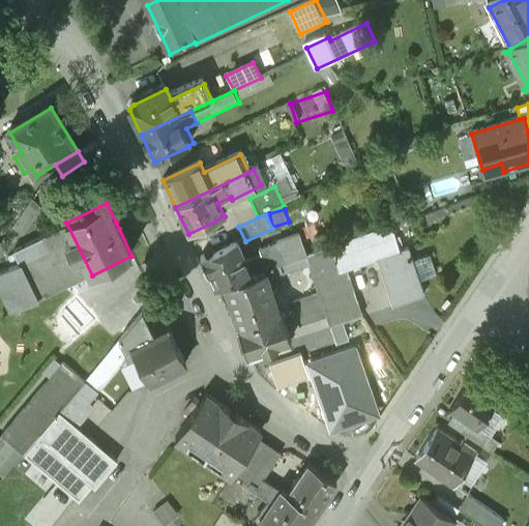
[(65,223),(67,227),(13,253),(20,264),(19,265),(20,265),(0,274),(0,289),(12,314),(92,275),(66,223),(65,223)]
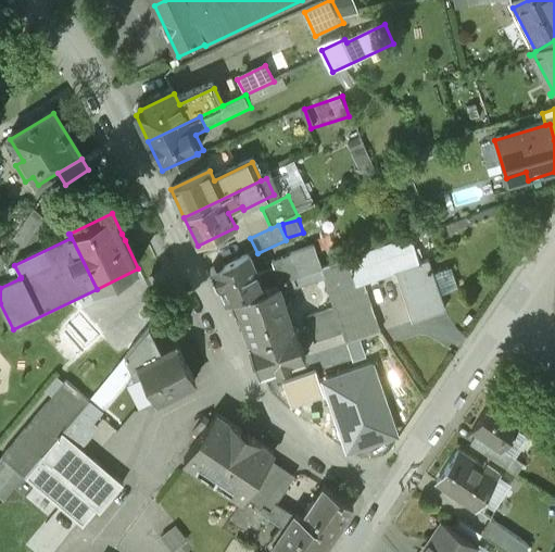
[(348,262),(353,278),(362,275),(365,286),(396,274),(414,324),(446,312),(429,261),(420,264),(411,239),(348,262)]
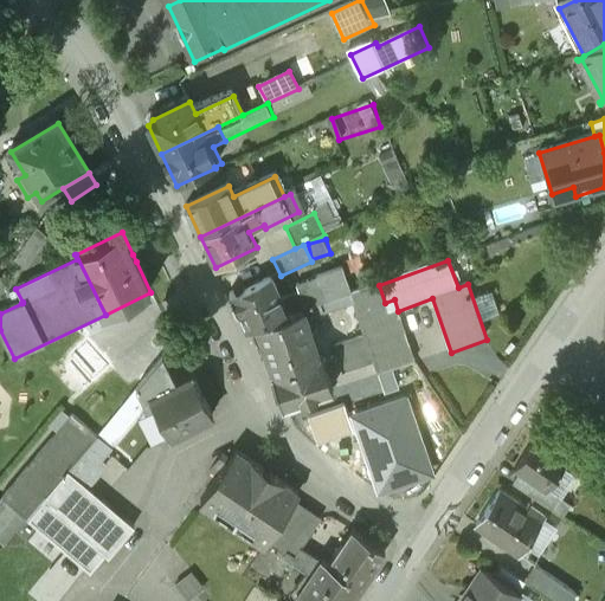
[(282,302),(289,316),(320,305),(329,302),(352,295),(342,270),(317,279),(320,288),(282,302)]
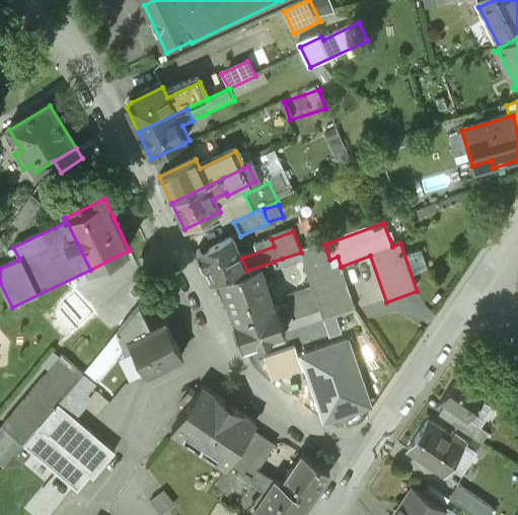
[(210,283),(220,280),(247,271),(241,259),(232,238),(197,254),(204,270),(210,283)]
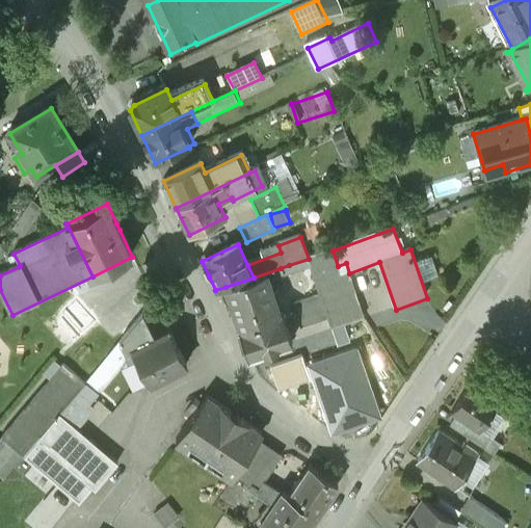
[(289,265),(281,268),(284,275),(285,278),(311,268),(313,274),(338,266),(333,251),(309,259),(289,265)]
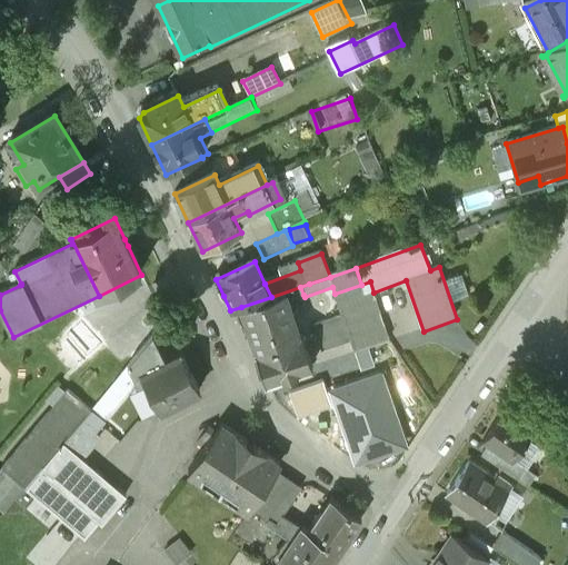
[(370,281),(361,285),(335,294),(356,354),(390,342),(374,293),(370,281)]
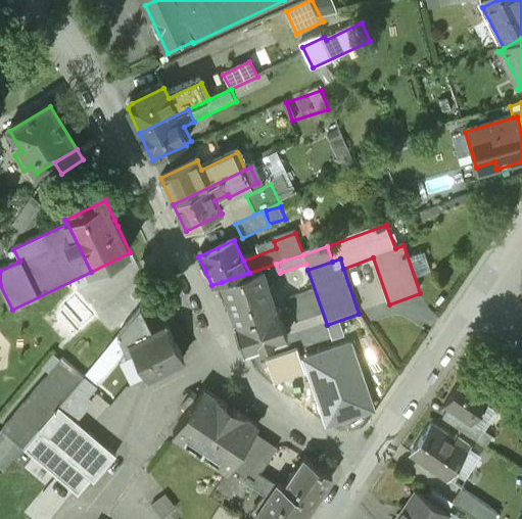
[(249,273),(222,282),(234,323),(233,324),(243,354),(245,352),(288,338),(278,310),(275,311),(264,277),(279,271),(276,264),(249,273)]
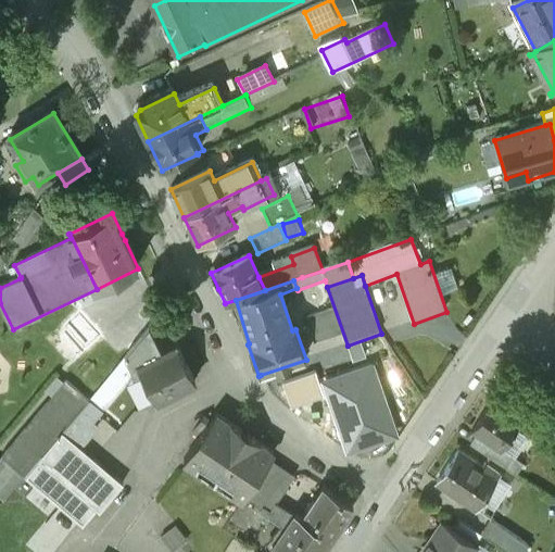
[(149,330),(126,359),(133,373),(139,369),(155,403),(196,384),(177,347),(162,354),(149,330)]
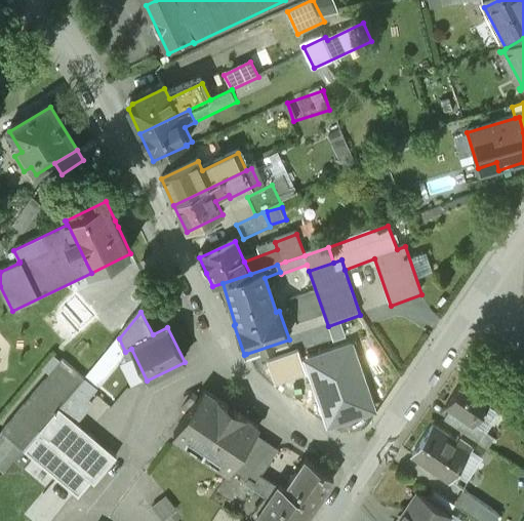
[(125,352),(119,338),(84,379),(23,451),(42,468),(58,448),(71,458),(68,462),(94,484),(116,459),(75,425),(92,404),(87,400),(127,354),(125,352)]
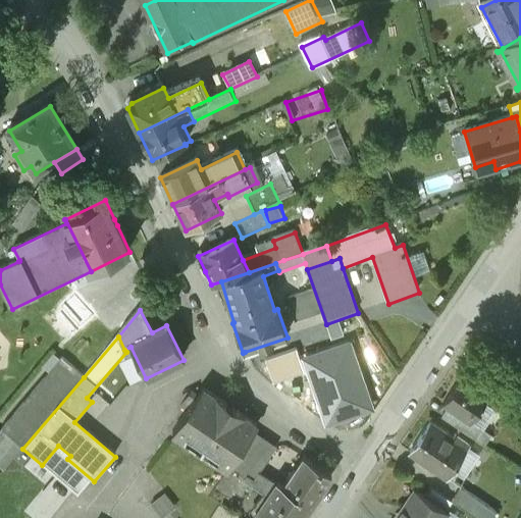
[(22,449),(84,377),(64,360),(2,432),(22,449)]
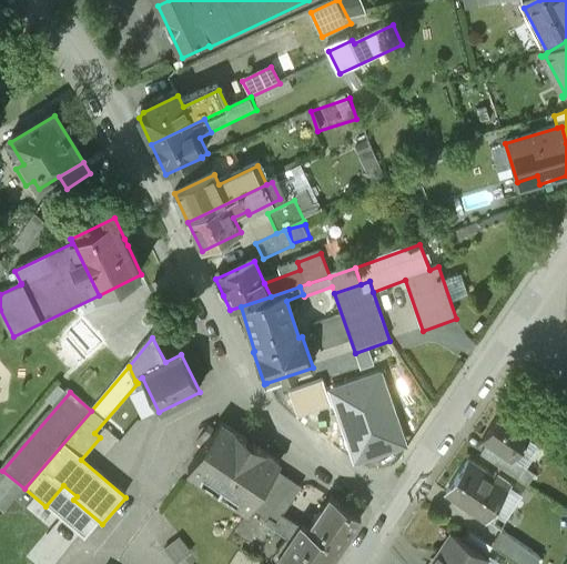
[(534,432),(504,412),(484,442),(489,445),(513,462),(515,460),(534,432)]
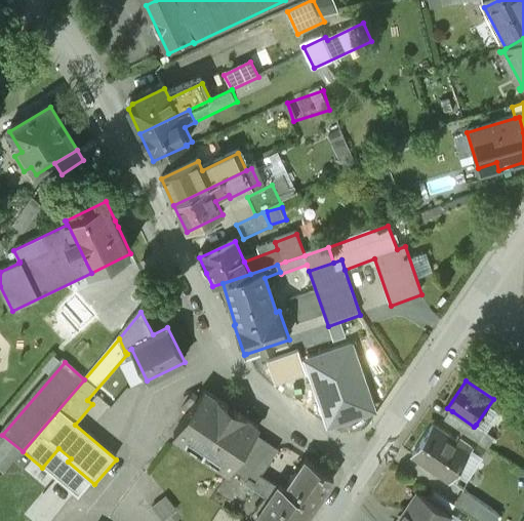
[(259,431),(204,393),(174,437),(230,475),(233,470),(255,436),(259,431)]
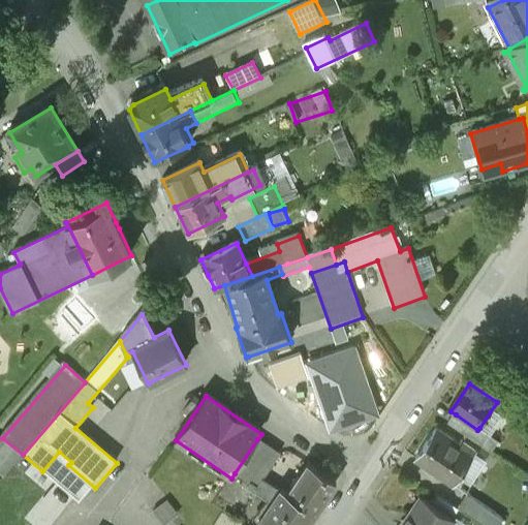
[(479,428),(477,430),(456,414),(448,426),(486,452),(495,438),(479,428)]
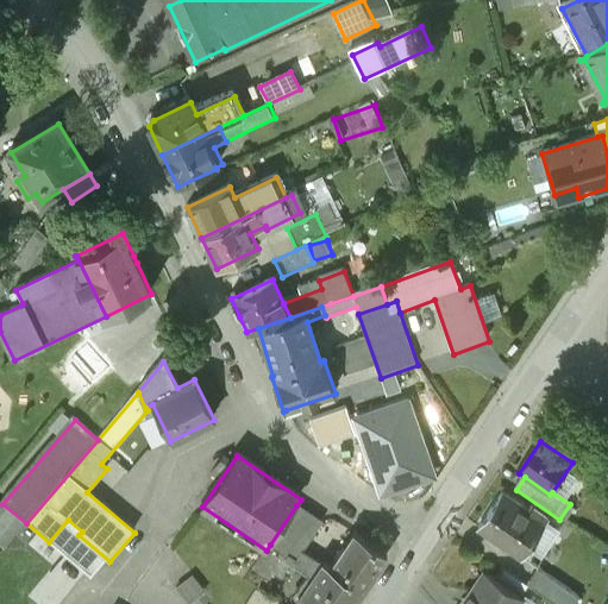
[(530,515),(502,497),(480,530),(524,560),(549,521),(532,511),(530,515)]
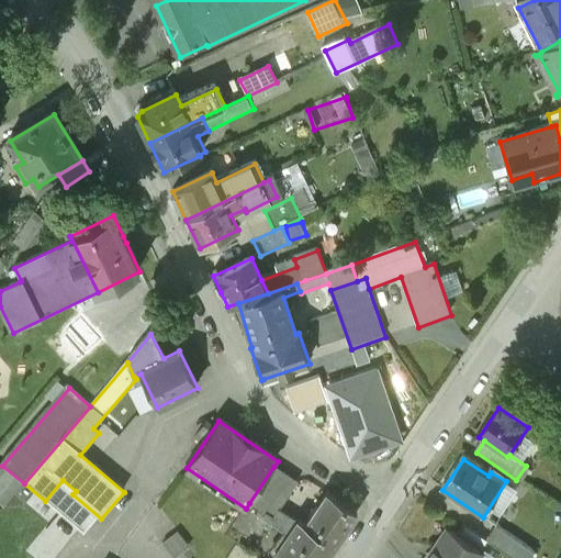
[(24,483),(2,466),(0,464),(0,504),(4,508),(24,483)]
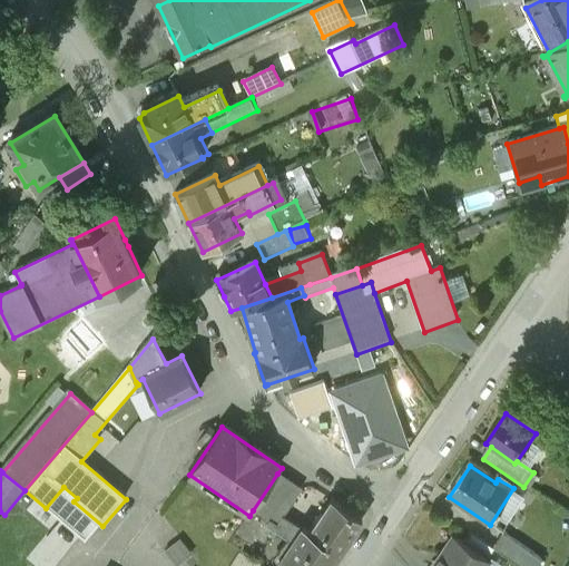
[(303,491),(277,474),(253,510),(275,526),(277,527),(284,518),(303,491)]
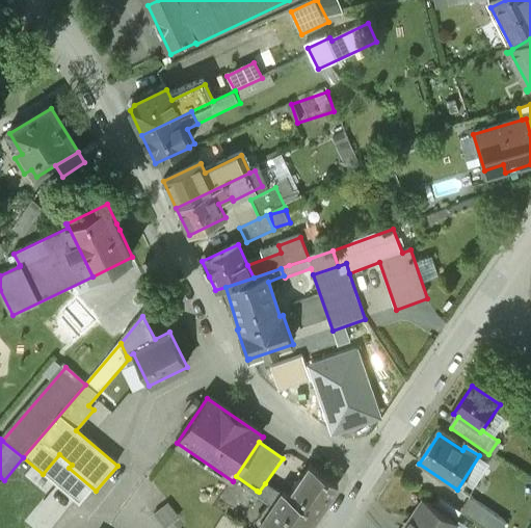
[(310,527),(339,486),(310,468),(290,498),(285,494),(284,496),(265,483),(259,492),(257,491),(254,496),(274,509),(263,527),(310,527)]
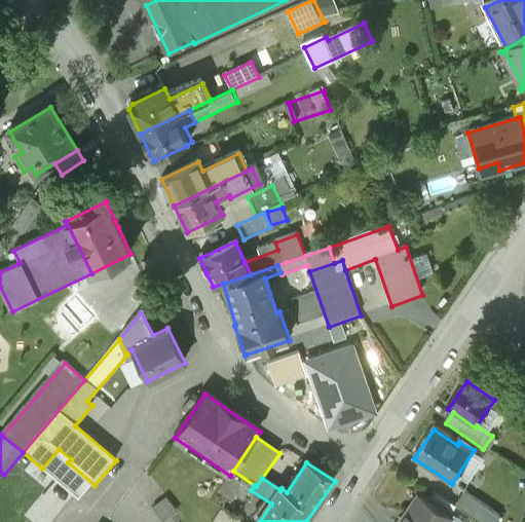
[(500,521),(503,518),(469,495),(459,510),(477,521),(500,521)]
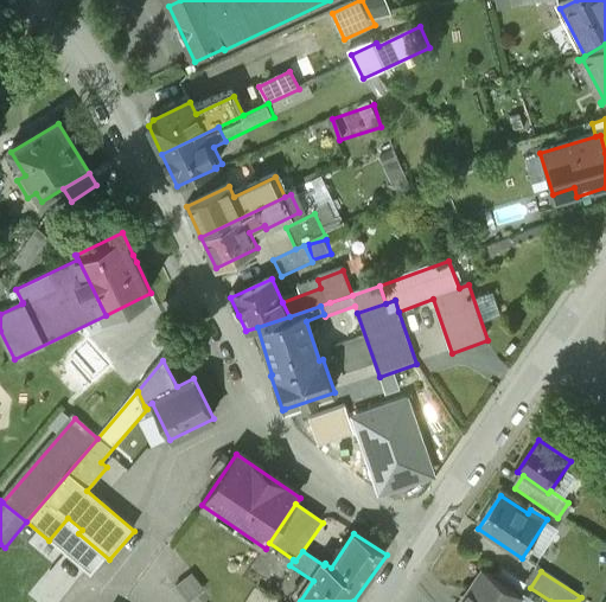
[(515,601),(518,597),(520,599),(521,597),(484,572),(470,595),(472,596),(469,601),(515,601)]
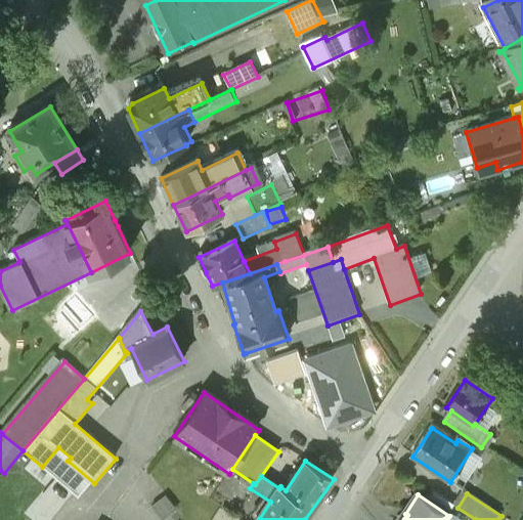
[(167,497),(151,510),(160,519),(168,519),(178,512),(167,497)]
